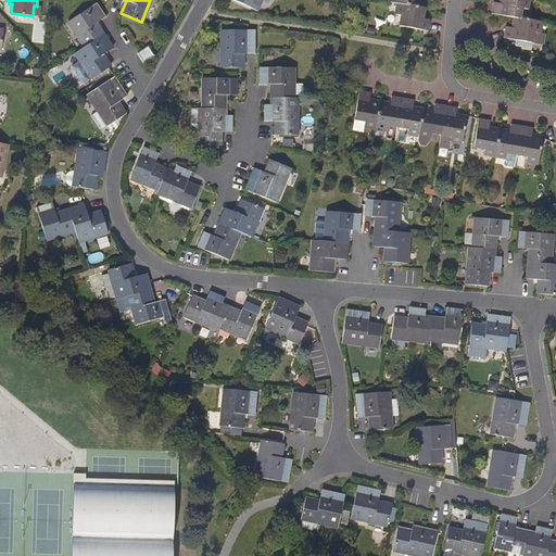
[(230,0),(256,11),(261,0),(230,0)]
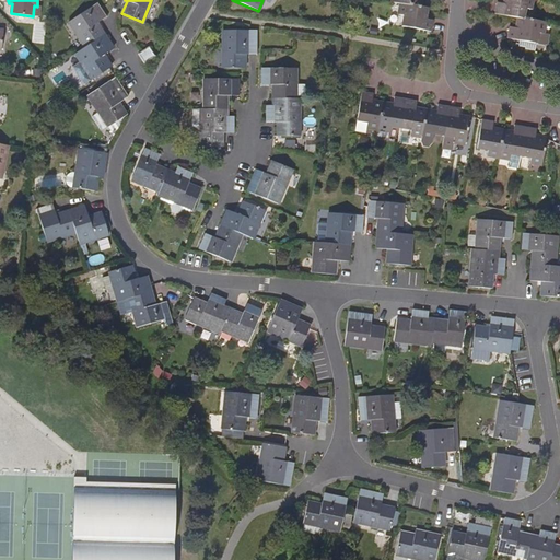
[(494,13),(516,19),(522,20),(525,9),(529,10),(532,0),(502,0),(501,3),(497,3),(496,12),(494,13)]
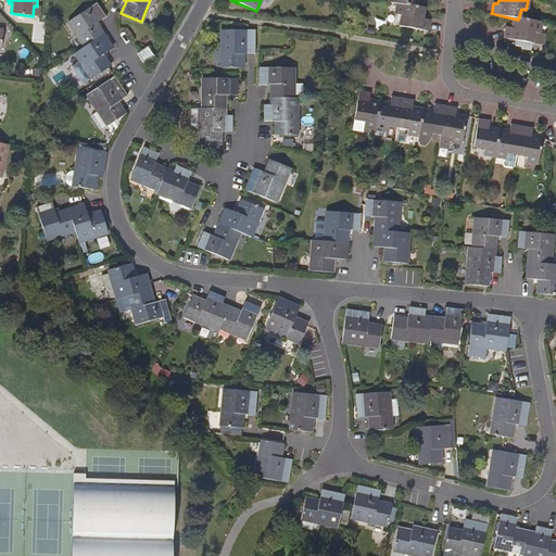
[(68,21),(85,47),(103,34),(96,23),(105,16),(97,2),(68,21)]
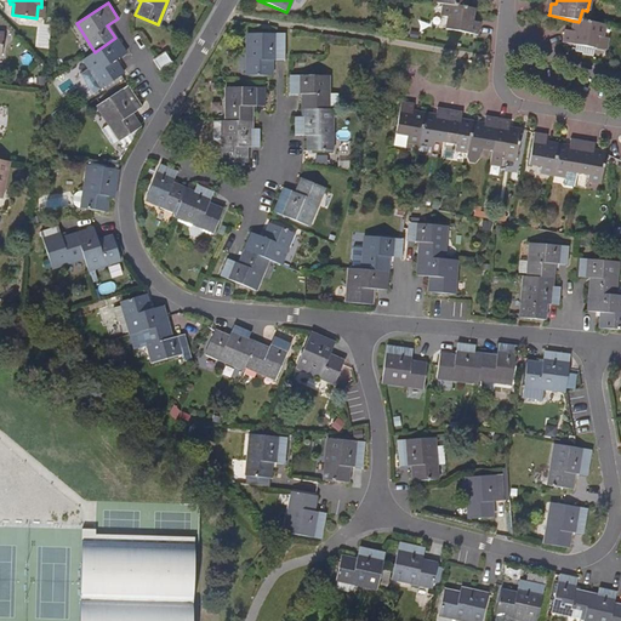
[(446,28),(478,34),(479,23),(474,22),(476,10),(468,9),(445,4),(443,16),(449,17),(446,28)]
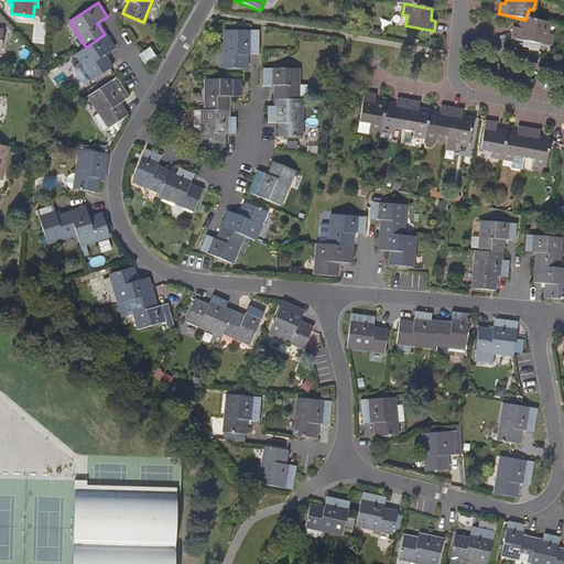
[(549,24),(525,20),(520,19),(518,29),(512,28),(510,38),(539,44),(541,33),(546,34),(549,24)]
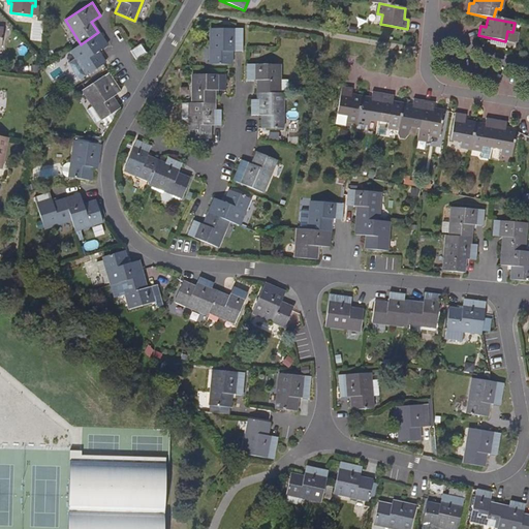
[(211,29),(211,64),(230,64),(230,52),(242,52),(242,29),(211,29)]
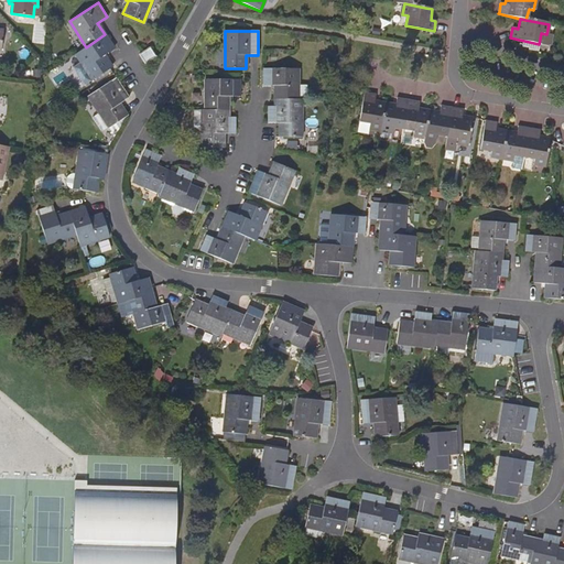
[(114,49),(105,34),(86,47),(76,54),(82,62),(73,67),(84,85),(93,79),(111,67),(104,55),(114,49)]
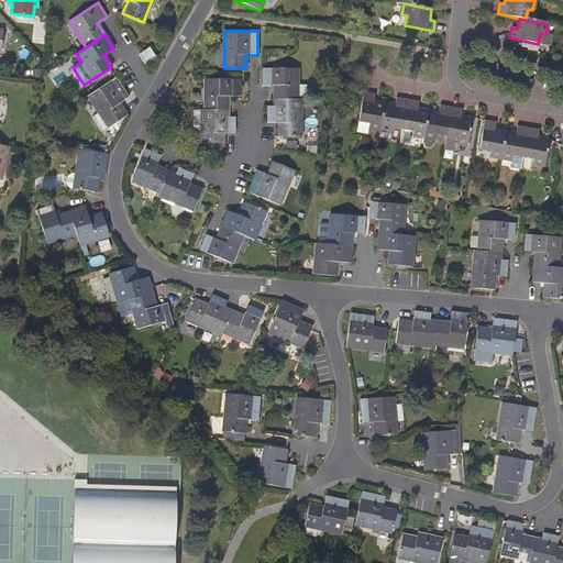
[(150,48),(142,53),(140,54),(146,63),(155,56),(150,48)]
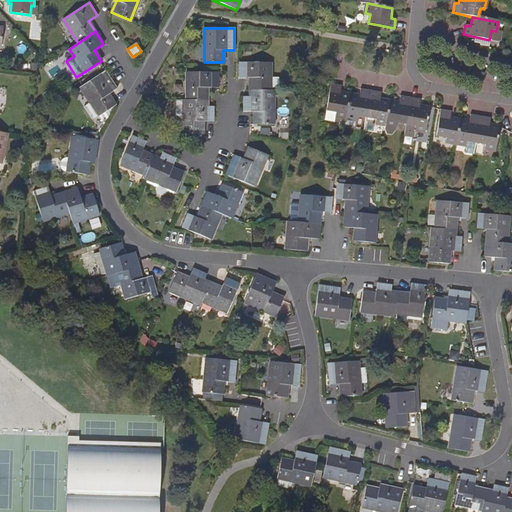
[(249,78),(249,91),(269,92),(270,64),(239,63),(239,78),(249,78)]
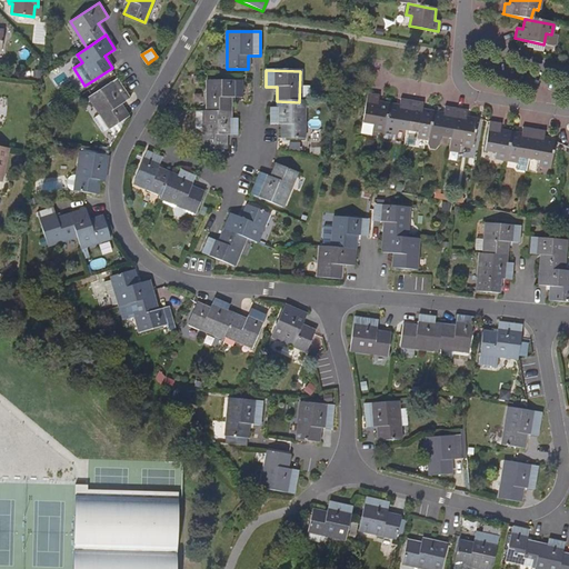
[(117,79),(89,97),(102,118),(97,122),(105,132),(128,117),(120,106),(129,98),(117,79)]
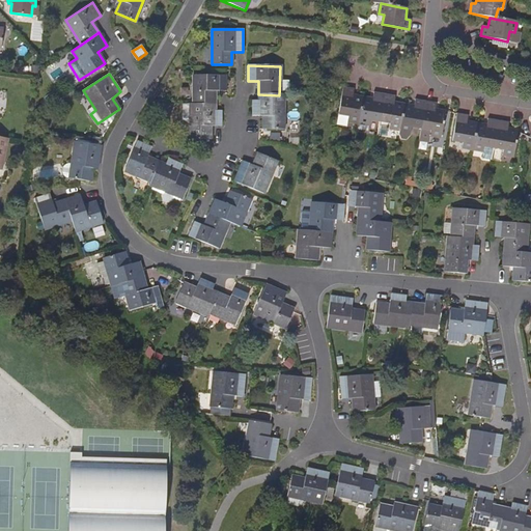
[(193,75),(193,104),(215,104),(215,90),(225,90),(225,75),(193,75)]
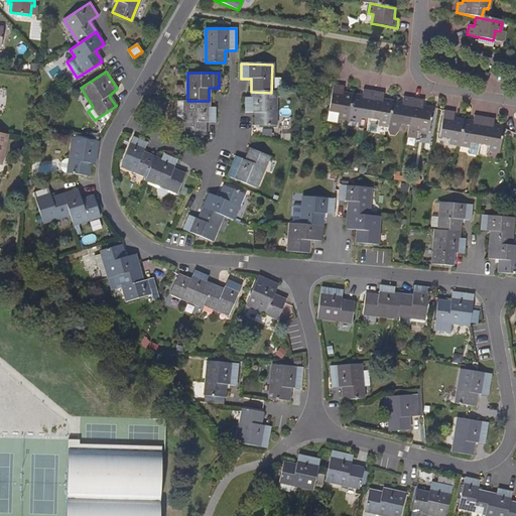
[(339,119),(349,120),(354,94),(344,92),(345,87),(333,86),(329,112),(340,114),(339,119)]
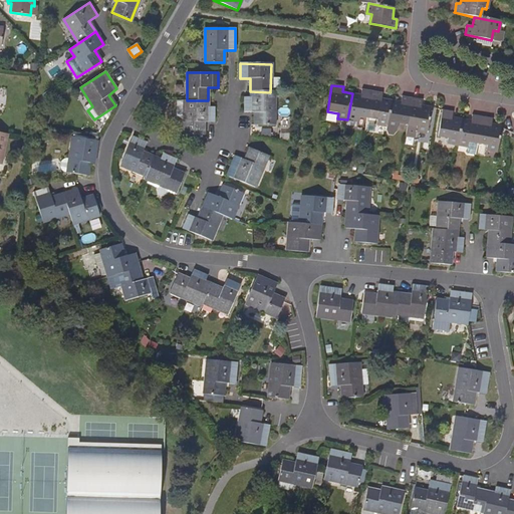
[(361,94),(352,93),(347,119),(346,126),(356,129),(358,116),(368,118),(372,92),(362,90),(361,94)]
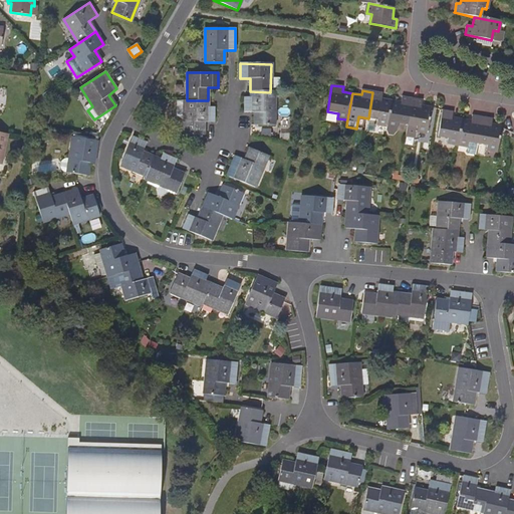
[(273,126),(273,92),(270,92),(250,91),(250,97),(243,97),(243,112),(253,112),(253,125),(273,126)]
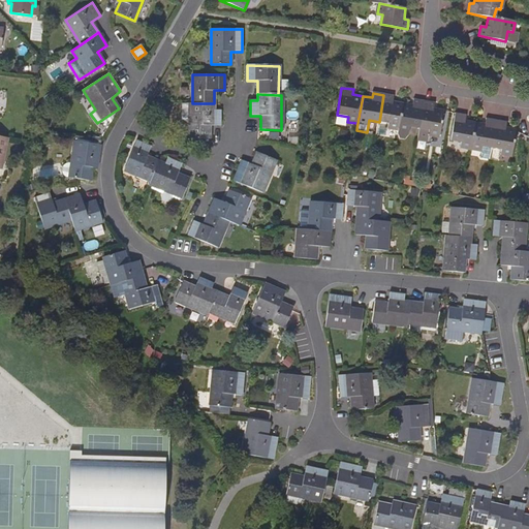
[(394,96),(383,95),(379,122),(390,124),(389,129),(399,130),(404,104),(394,102),(394,96)]
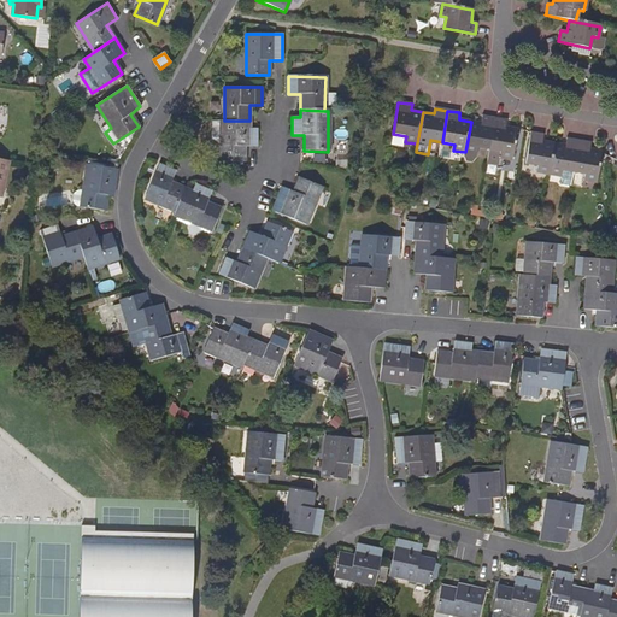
[(482,123),(471,122),(465,152),(477,154),(477,148),(491,151),(495,118),(483,117),(482,123)]
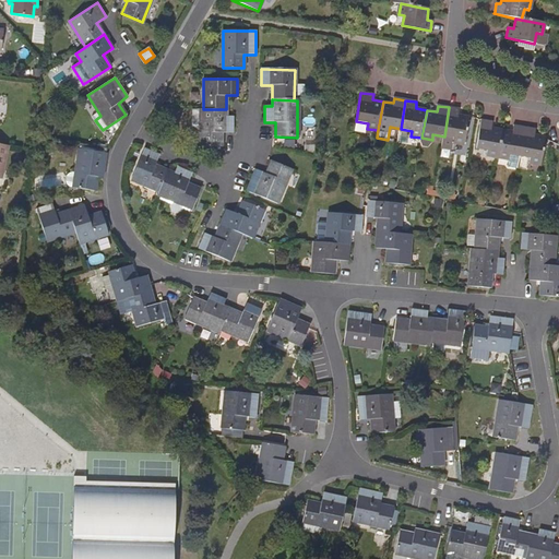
[(459,109),(449,107),(444,137),(453,138),(452,143),(463,145),(467,116),(458,115),(459,109)]
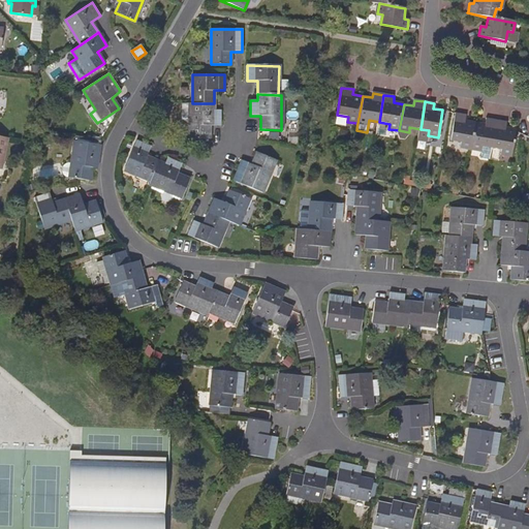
[(214,110),(214,103),(192,103),(182,102),(182,118),(185,121),(190,121),(190,137),(211,138),(211,125),(222,125),(222,110),(214,110)]
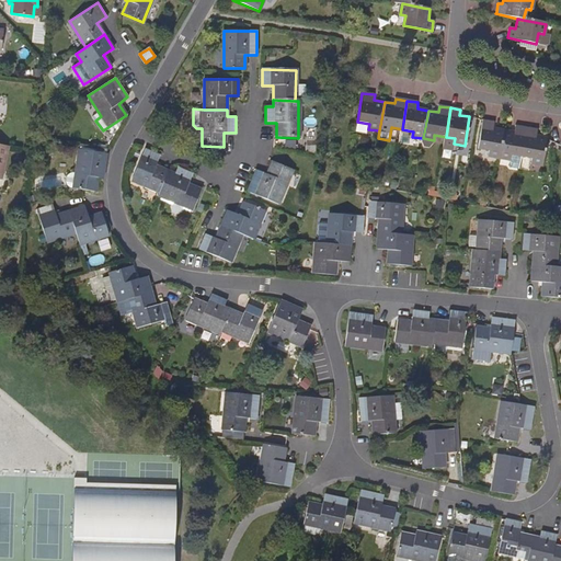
[(489,156),(501,158),(505,129),(493,127),(494,123),(482,121),(478,149),(489,151),(489,156)]
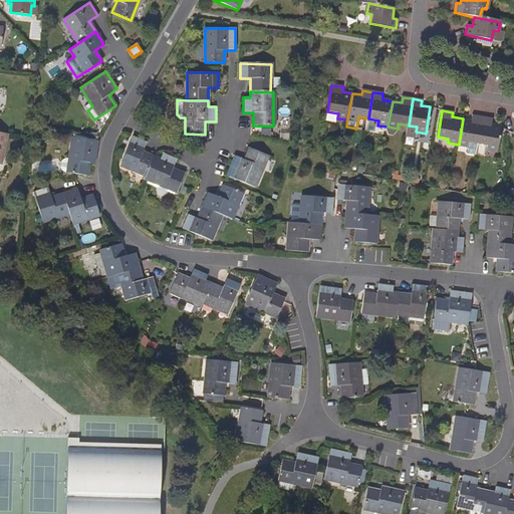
[(477,155),(478,143),(483,117),(474,115),(473,120),(463,118),(459,145),(468,147),(467,154),(477,155)]
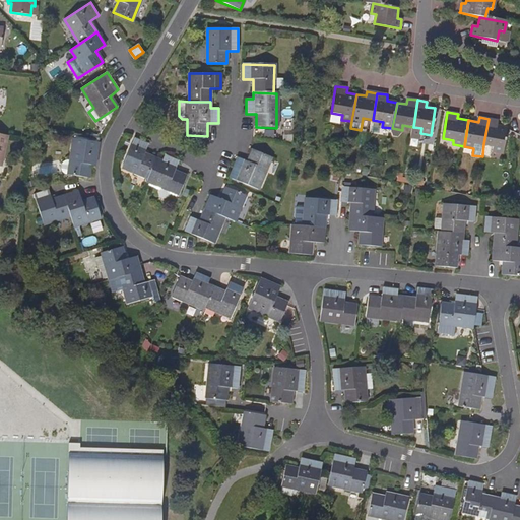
[(499,121),(489,119),(483,144),(495,147),(494,151),(503,152),(507,127),(498,125),(499,121)]
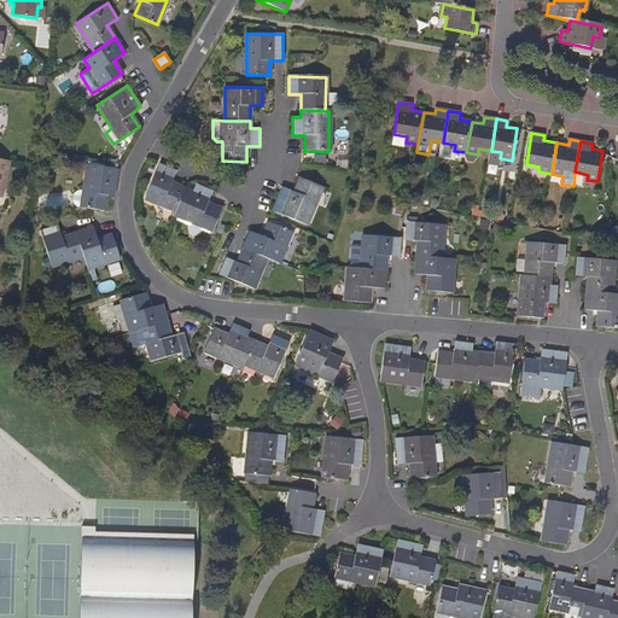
[(109,196),(114,197),(115,185),(115,170),(116,162),(86,158),(81,209),(106,213),(109,196)]
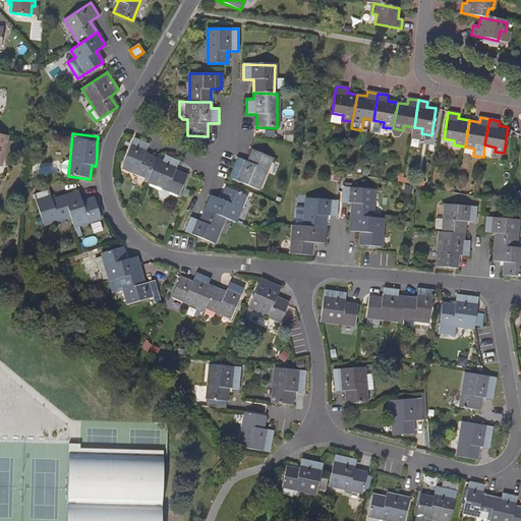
[(0,166),(2,167),(8,136),(0,134),(0,166)]
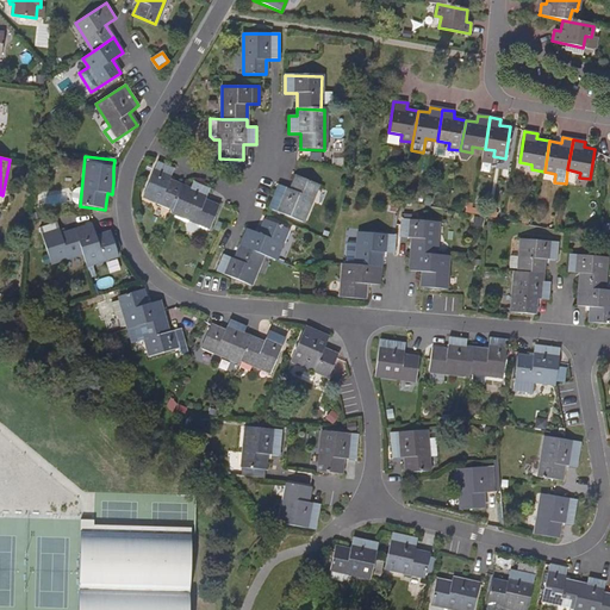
[(143,197),(174,209),(184,186),(168,180),(173,168),(157,162),(143,197)]
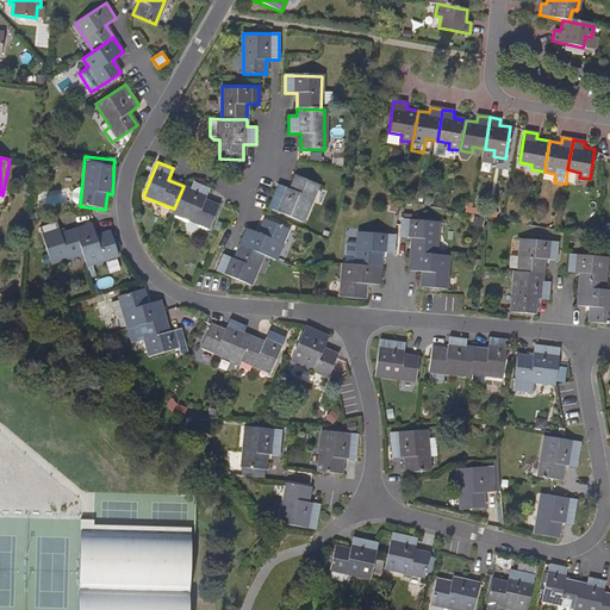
[(278,182),(269,206),(303,219),(317,181),(296,173),(290,186),(278,182)]
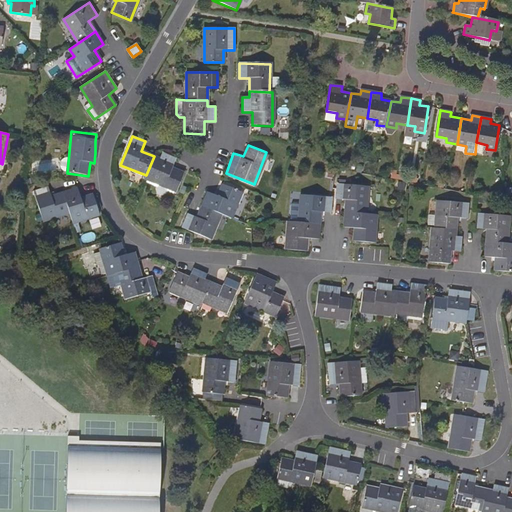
[(159,158),(154,156),(146,175),(145,178),(146,179),(145,182),(156,186),(155,188),(158,194),(162,195),(167,194),(168,191),(173,193),(174,190),(176,191),(183,172),(172,168),(176,158),(162,152),(159,158)]
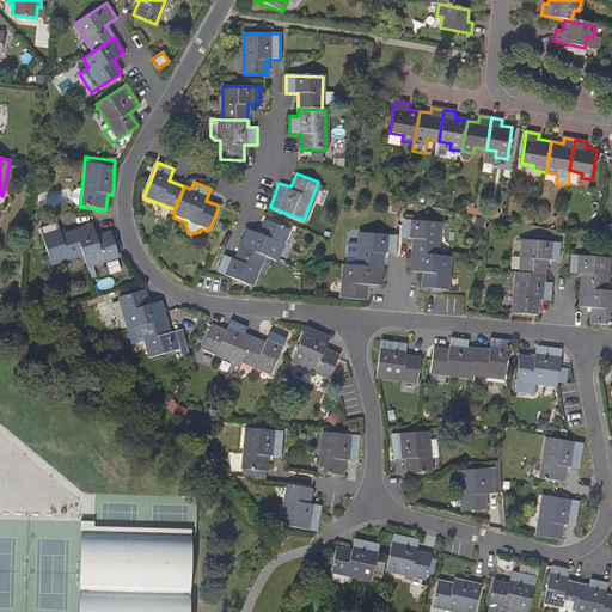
[(414,238),(412,254),(438,256),(441,224),(404,220),(402,238),(414,238)]
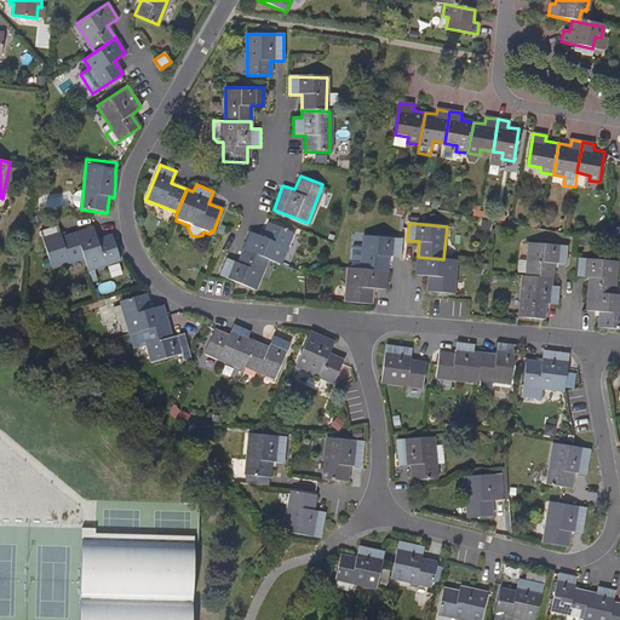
[(264,239),(252,234),(246,251),(268,259),(280,264),(292,234),(269,224),(264,239)]
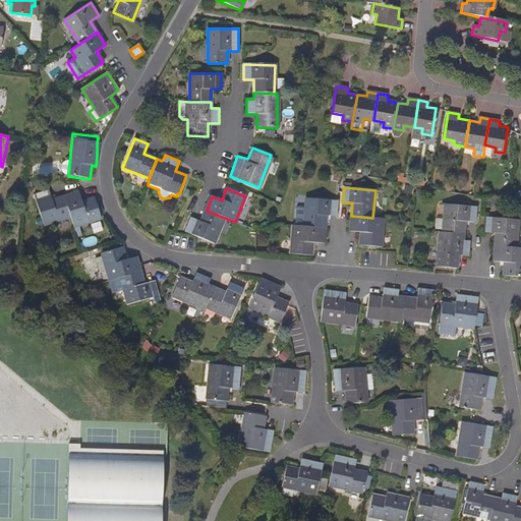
[(44,226),(70,217),(64,197),(51,201),(48,190),(34,195),(44,226)]
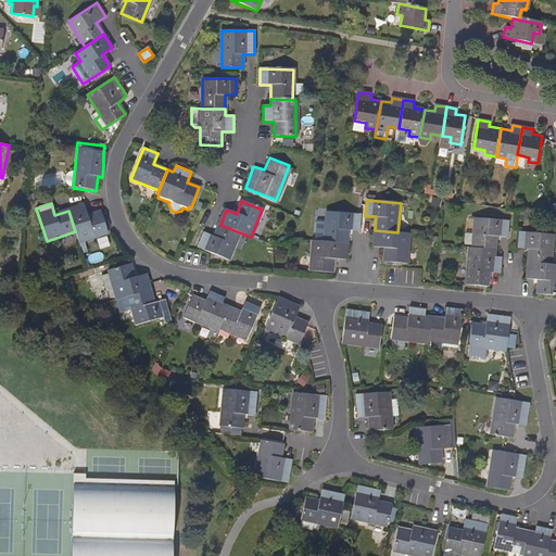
[(83,205),(68,211),(75,231),(79,243),(108,234),(101,213),(87,217),(83,205)]
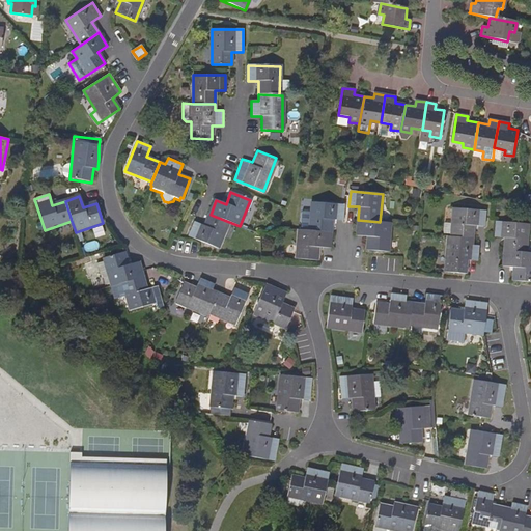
[(309,228),(309,232),(331,233),(332,221),(342,222),(343,206),(312,203),(311,214),(303,213),(302,227),(309,228)]
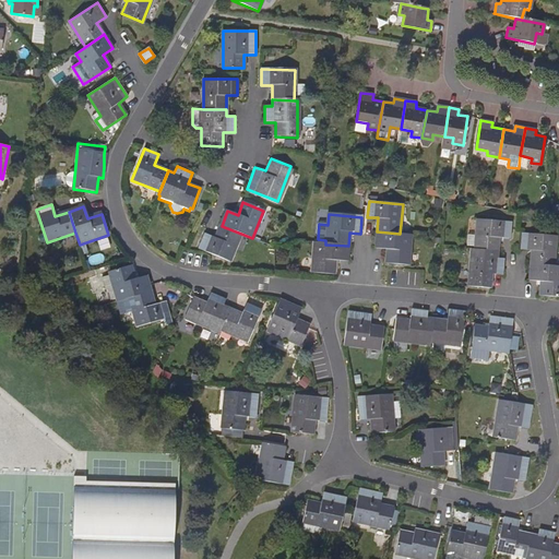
[(475,219),(473,250),(496,251),(497,237),(508,238),(509,222),(475,219)]
